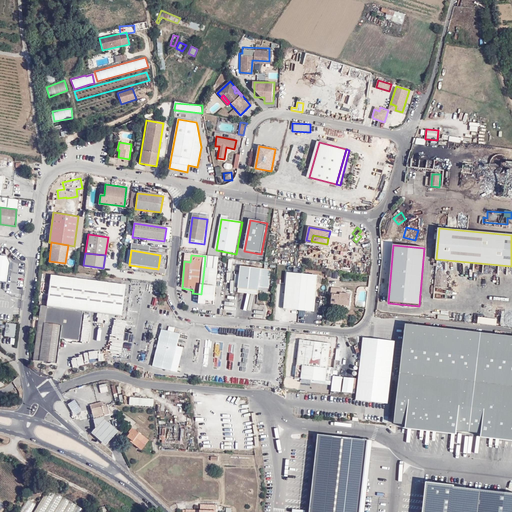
[(0,281),(7,282),(9,264),(6,258),(0,257),(0,281)]
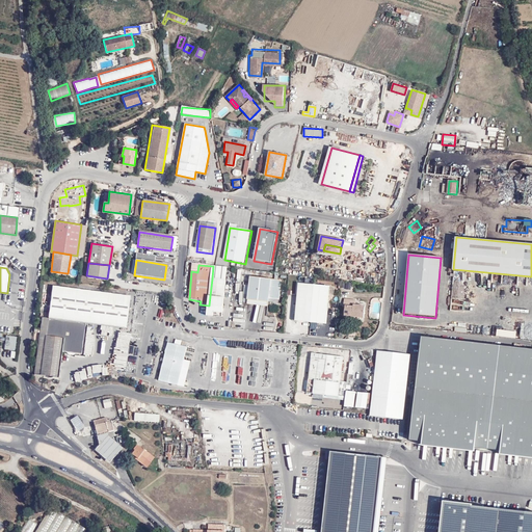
[(263,278),(251,277),(249,300),(261,302),(263,278)]
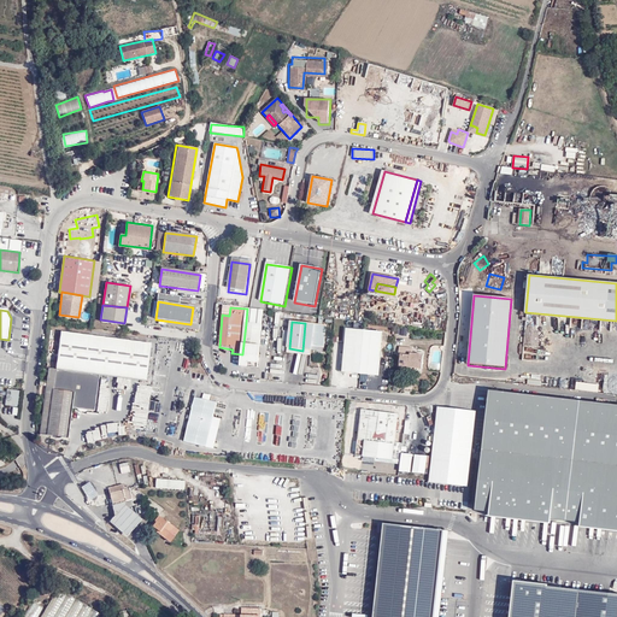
[(246,323),(244,344),(242,354),(241,366),(259,368),(262,346),(264,324),(246,323)]
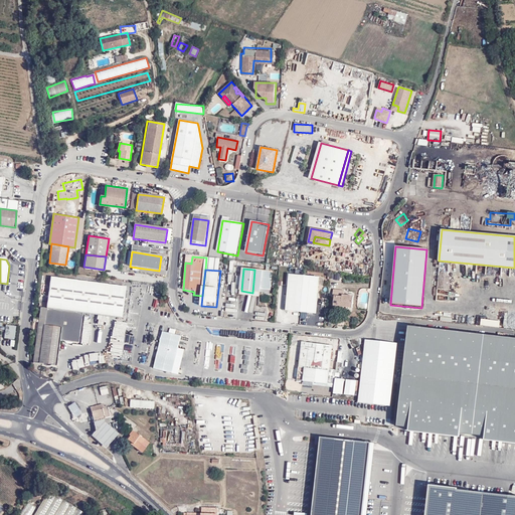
[(271,295),(273,272),(254,270),(252,293),(261,293),(271,295)]
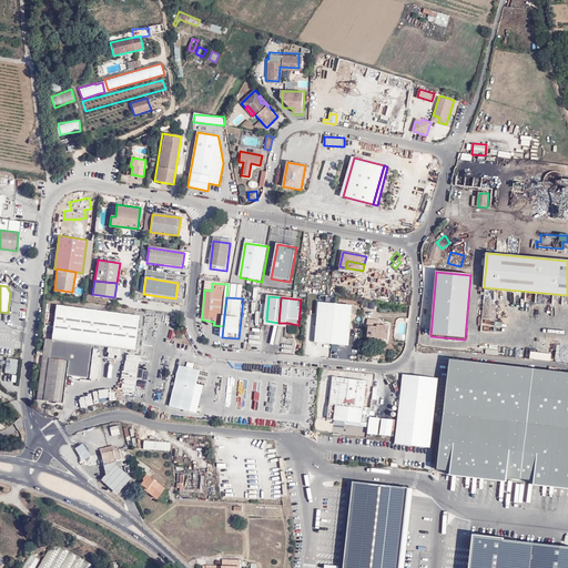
[(332,344),(335,305),(320,303),(316,343),(332,344)]
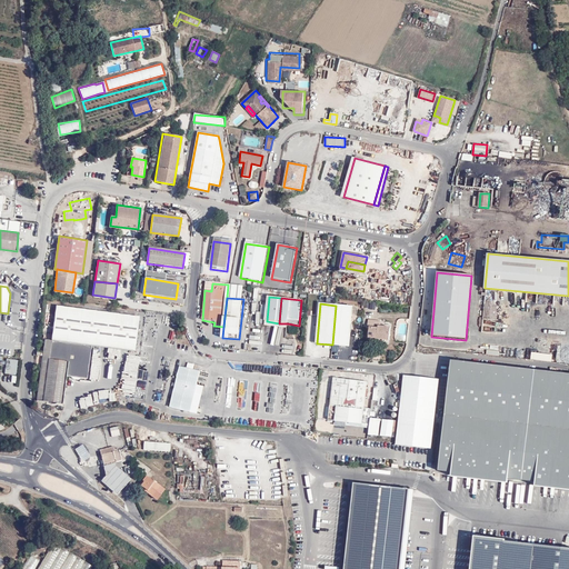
[(135,350),(139,316),(56,305),(51,340),(45,339),(43,351),(42,355),(42,360),(67,363),(66,376),(87,378),(91,345),(135,350)]
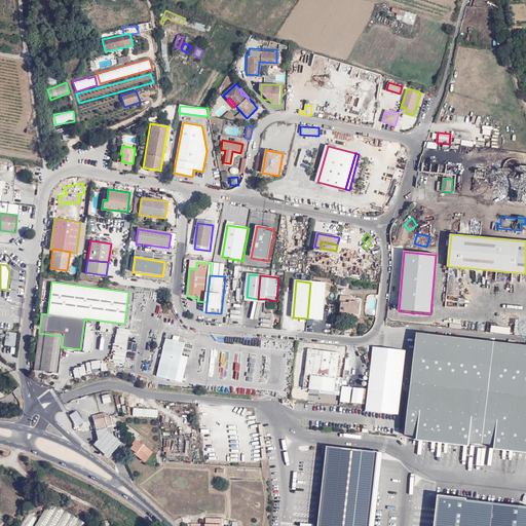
[(322,320),(326,284),(310,283),(307,318),(322,320)]
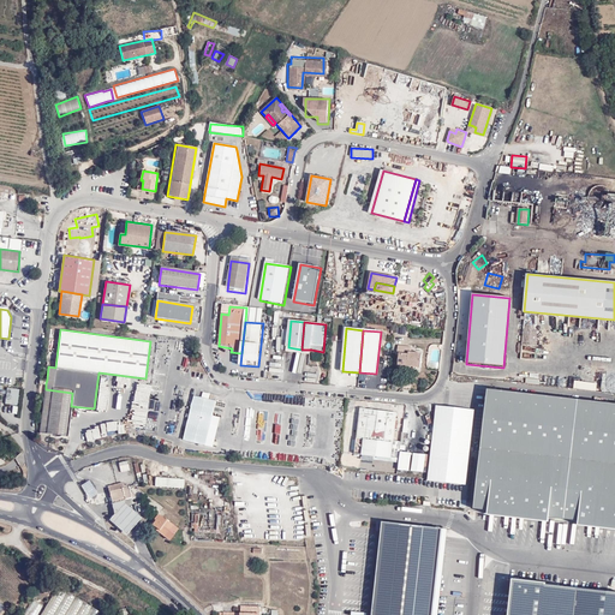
[(398,365),(419,366),(421,353),(408,352),(408,345),(398,345),(396,353),(399,353),(398,365)]
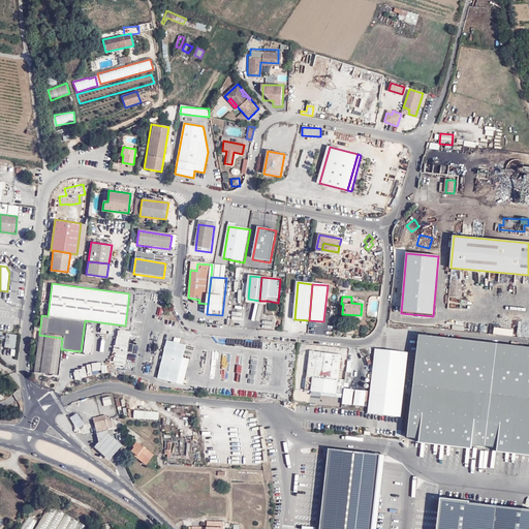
[(517,337),(528,338),(528,310),(524,310),(523,314),(515,313),(514,324),(519,324),(517,337)]
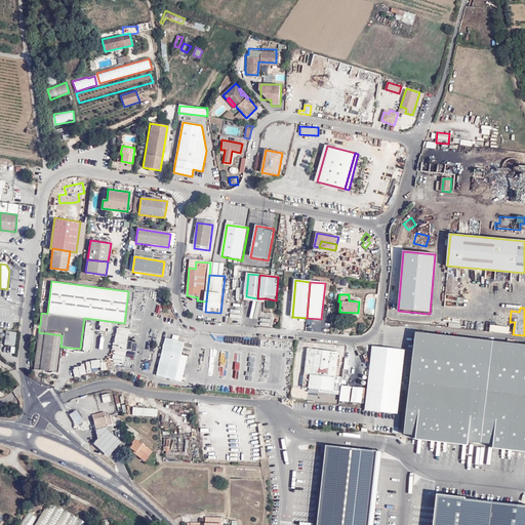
[(3,346),(15,347),(16,331),(5,330),(3,346)]
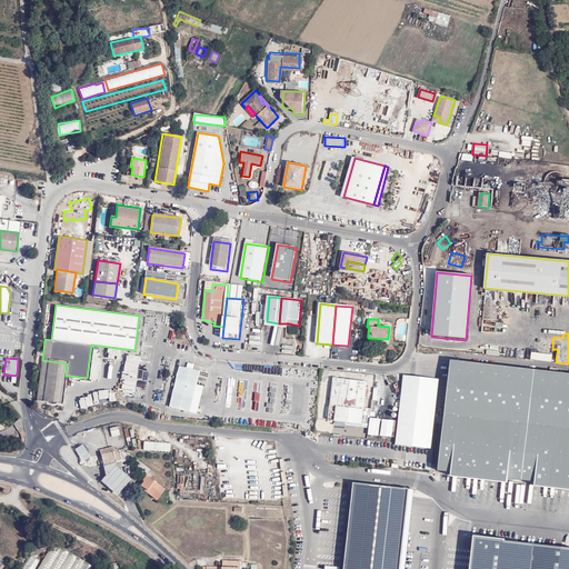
[(67,363),(42,360),(37,399),(62,402),(66,376),(67,363)]
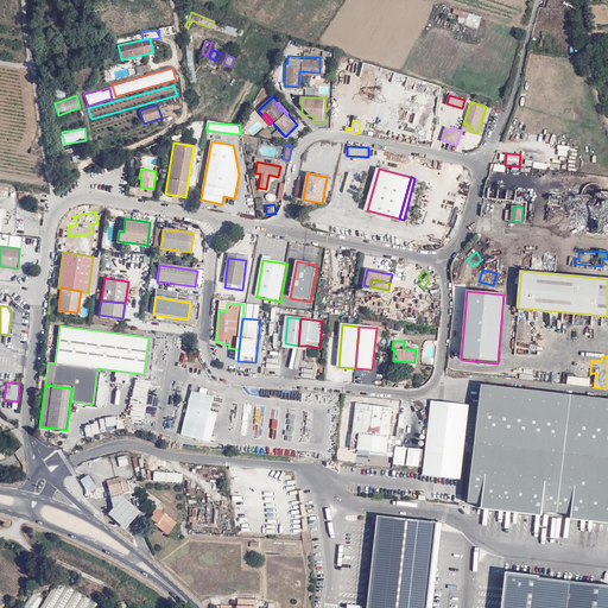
[(473,388),(450,386),(436,499),(460,501),(473,388)]
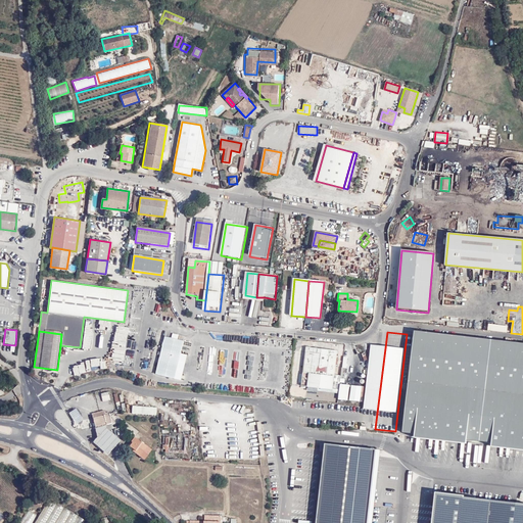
[(491,341),(416,332),(405,433),(417,435),(416,440),(467,446),(468,442),(480,443),(491,341)]
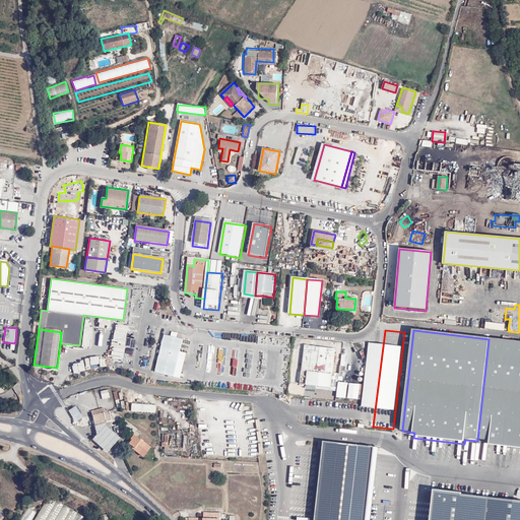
[(155,373),(175,377),(184,339),(165,335),(155,373)]
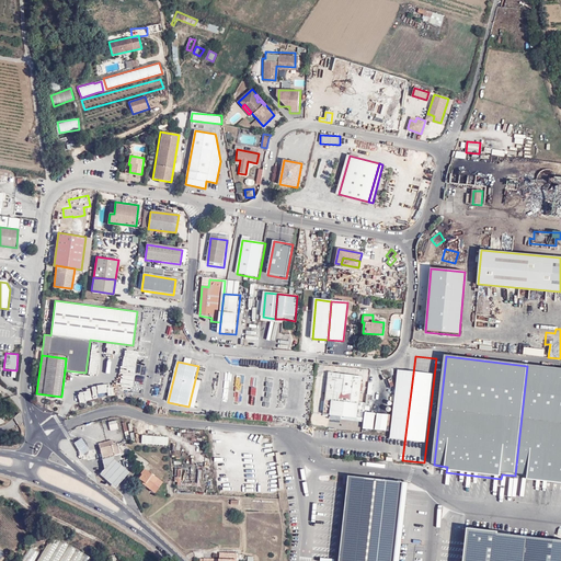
[(560,369),(527,366),(515,476),(528,477),(528,481),(560,484),(560,369)]
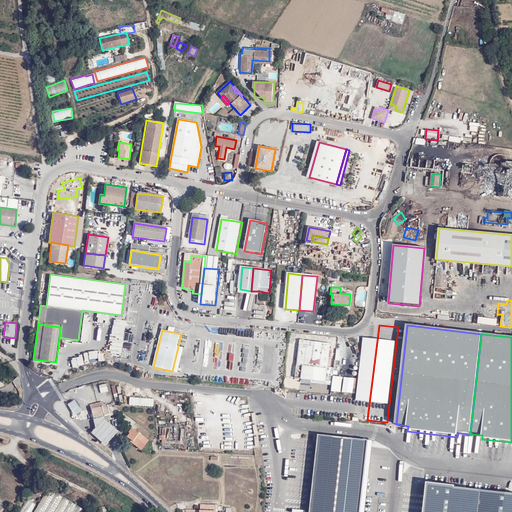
[(13,345),(15,339),(8,337),(7,344),(13,345)]
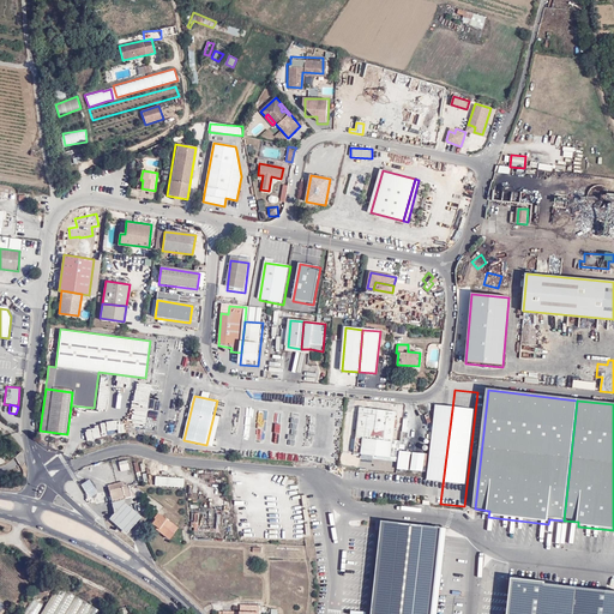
[(396,413),(391,413),(360,408),(356,438),(363,439),(387,441),(392,443),(396,413)]
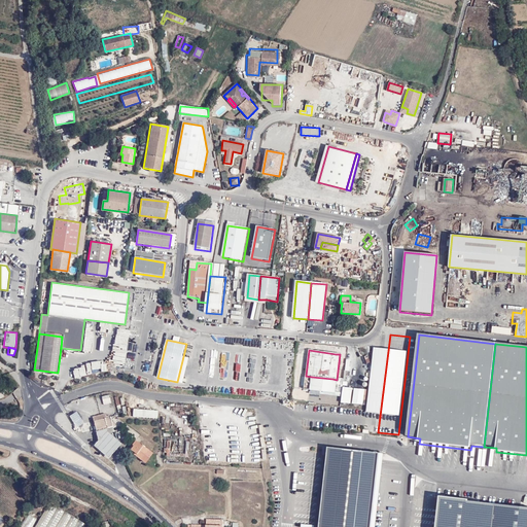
[(310,389),(335,392),(337,380),(332,379),(312,377),(310,389)]
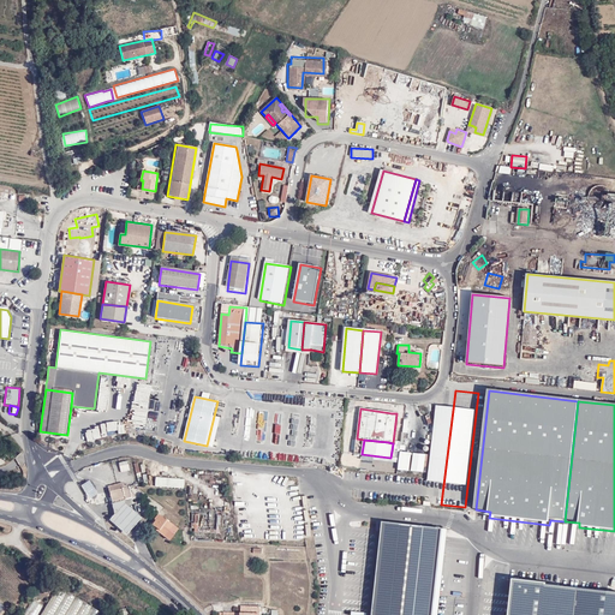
[(118,463),(120,472),(129,471),(127,461),(118,463)]
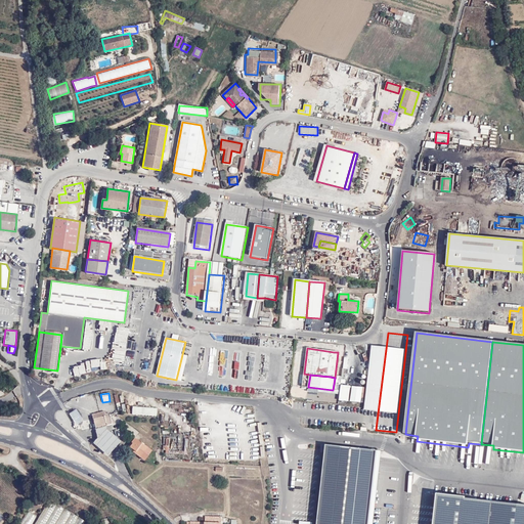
[(157,417),(158,408),(132,406),(131,415),(157,417)]
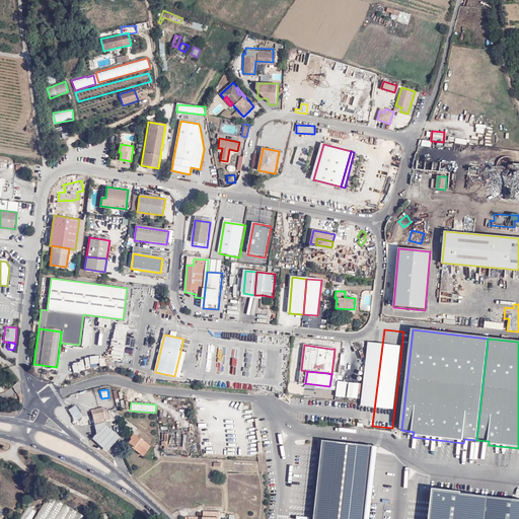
[(112,420),(108,410),(104,411),(92,414),(94,424),(112,420)]
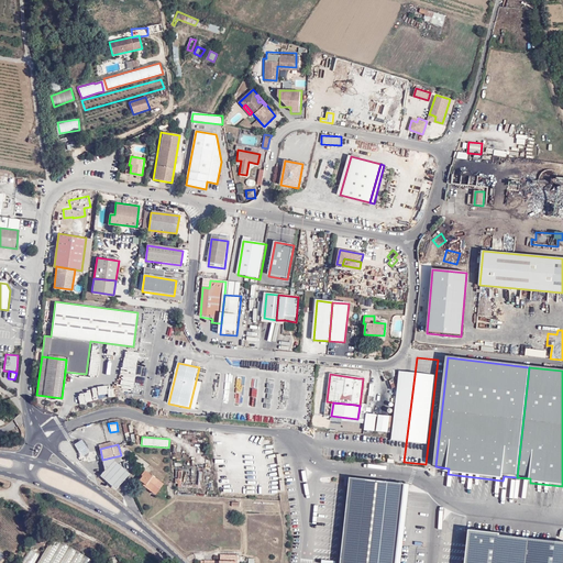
[(100,476),(116,489),(119,487),(130,474),(116,462),(114,457),(102,461),(105,471),(102,474),(100,476)]
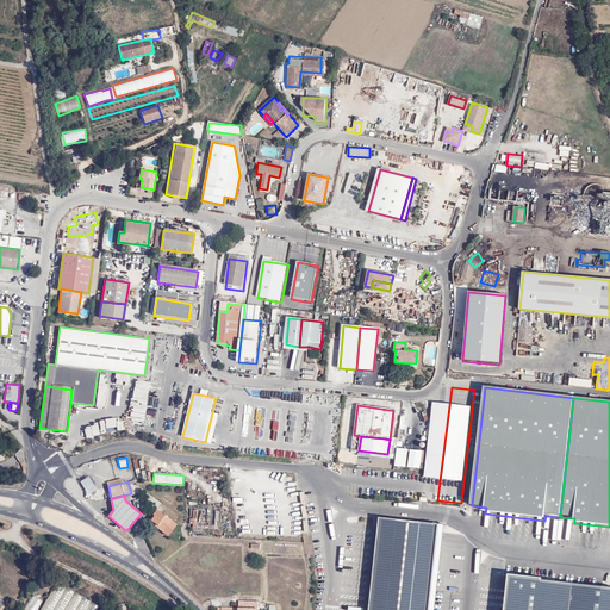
[(176,524),(156,509),(153,514),(154,515),(151,520),(156,523),(155,524),(168,535),(176,524)]
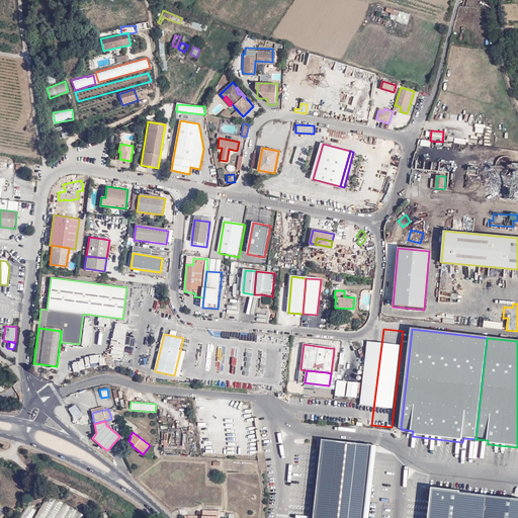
[(364,517),(372,446),(322,441),(313,517),(364,517)]
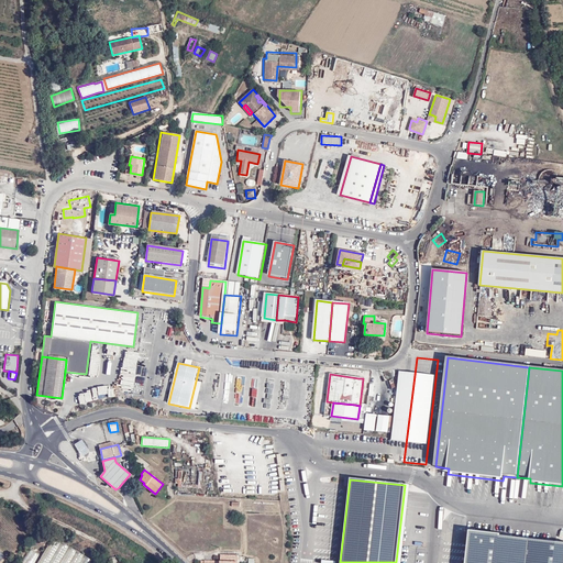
[(499,534),(468,531),(464,562),(562,562),(562,543),(499,538),(499,534)]
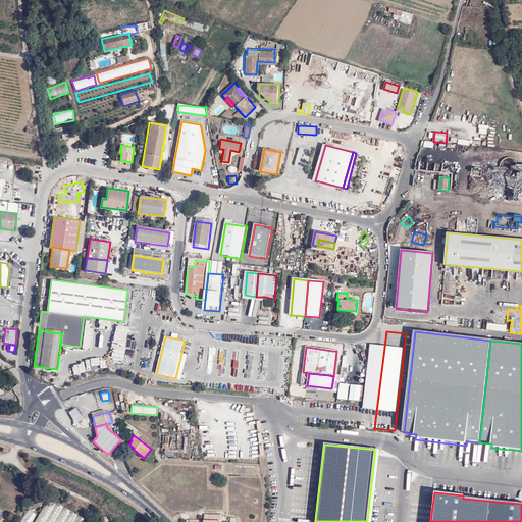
[(81,521),(85,518),(49,497),(33,521),(81,521)]
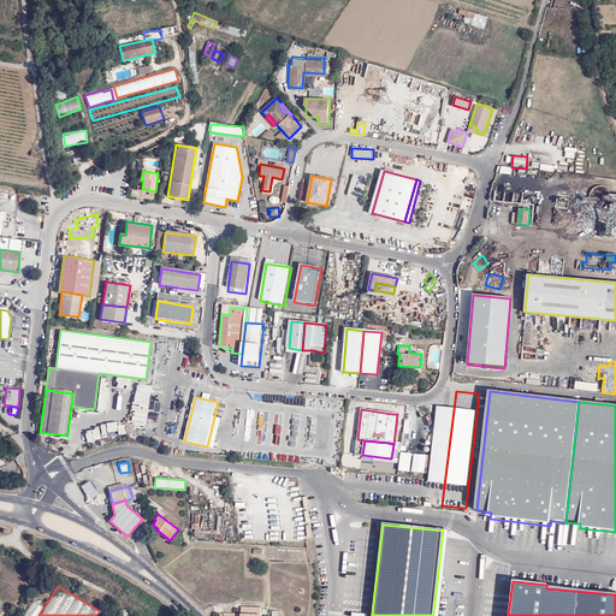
[(23,615),(36,615),(42,606),(33,602),(23,615)]
